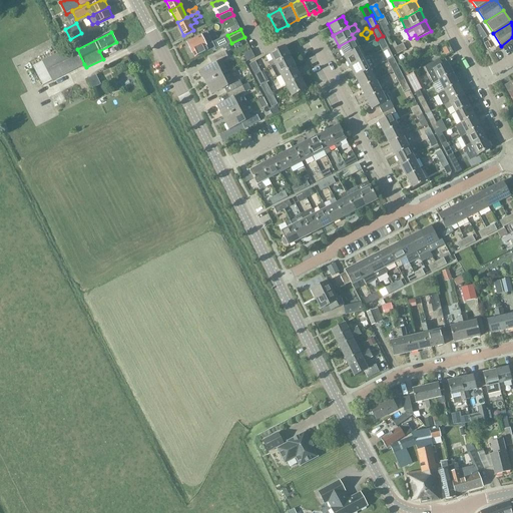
[(207,33),(187,44),(189,47),(188,47),(187,49),(189,53),(191,53),(192,53),(192,54),(193,53),(195,58),(214,48),(212,43),(207,33)]
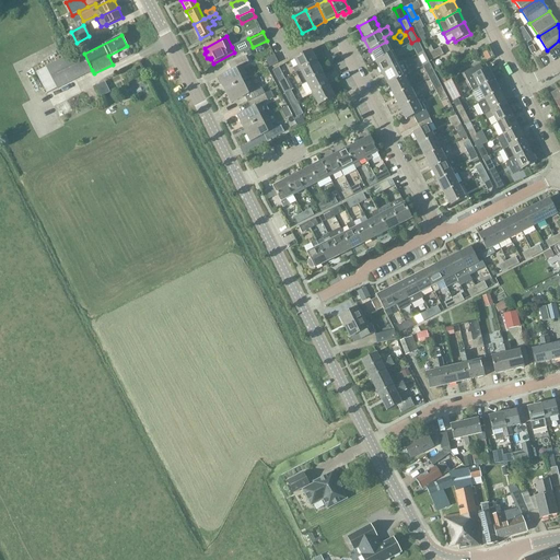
[(411,43),(418,55),(423,51),(418,39),(411,43)]
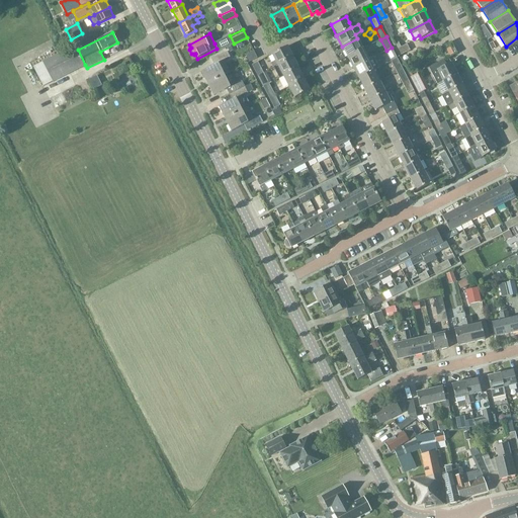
[(342,47),(347,57),(362,50),(357,38),(342,47)]
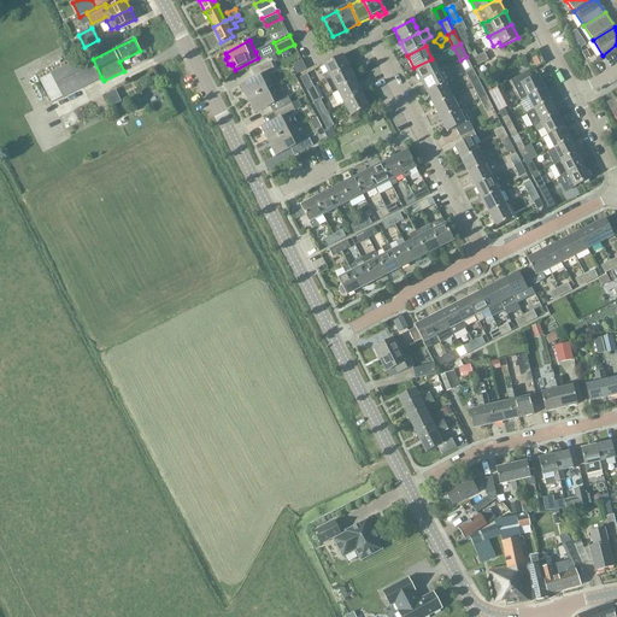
[(476,68),(488,60),(485,53),(477,57),(475,52),(469,54),(476,68)]
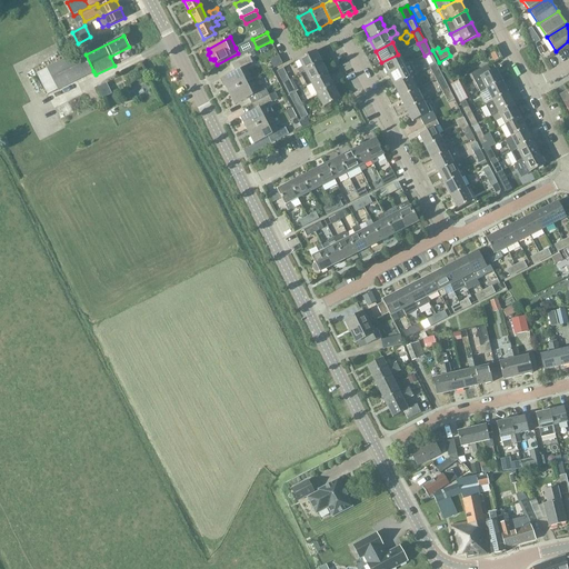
[(47,96),(83,77),(93,71),(86,55),(85,55),(82,50),(72,55),(36,73),(47,96)]
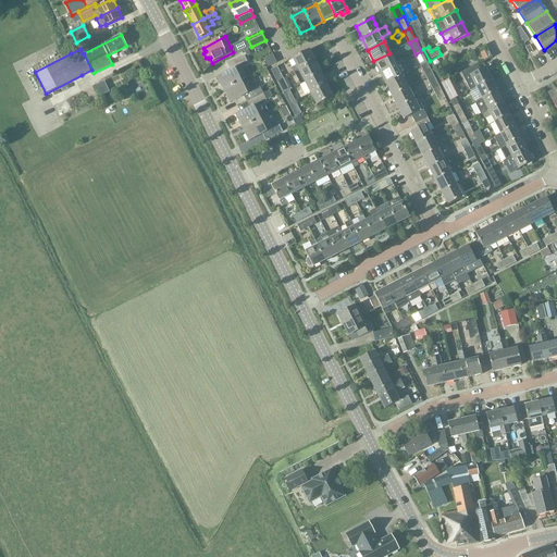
[(397,49),(390,53),(373,61),(380,73),(396,64),(393,59),(400,56),(397,49)]
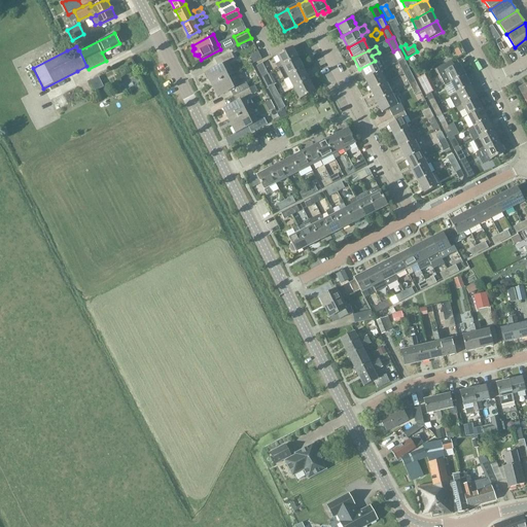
[(280,62),(276,64),(279,69),(283,67),(299,59),(292,47),(277,56),(280,62)]
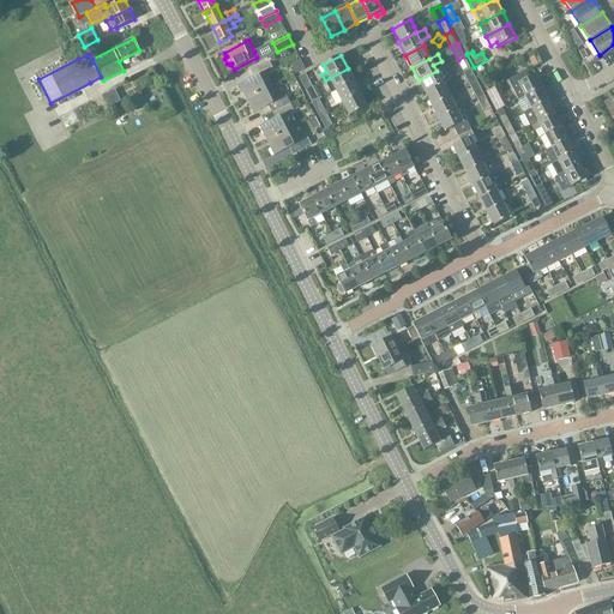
[(458,60),(464,73),(471,70),(464,56),(458,60)]
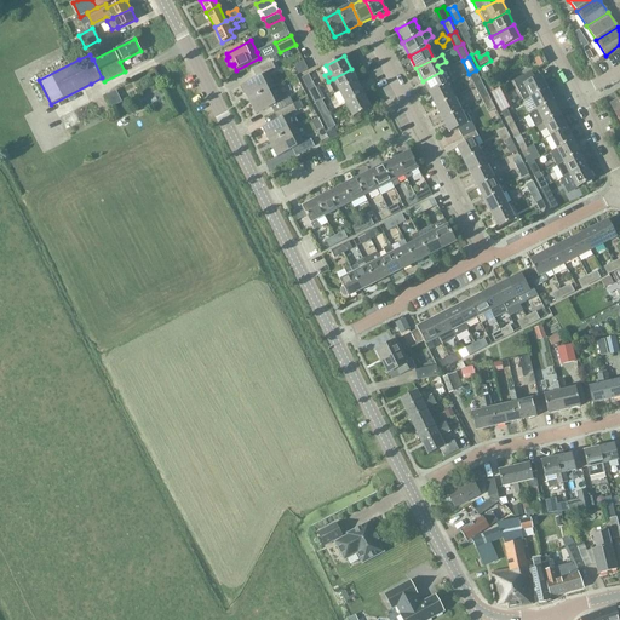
[(257,78),(241,86),(248,101),(269,90),(269,89),(274,86),(268,74),(276,69),(273,62),(253,72),(257,78)]
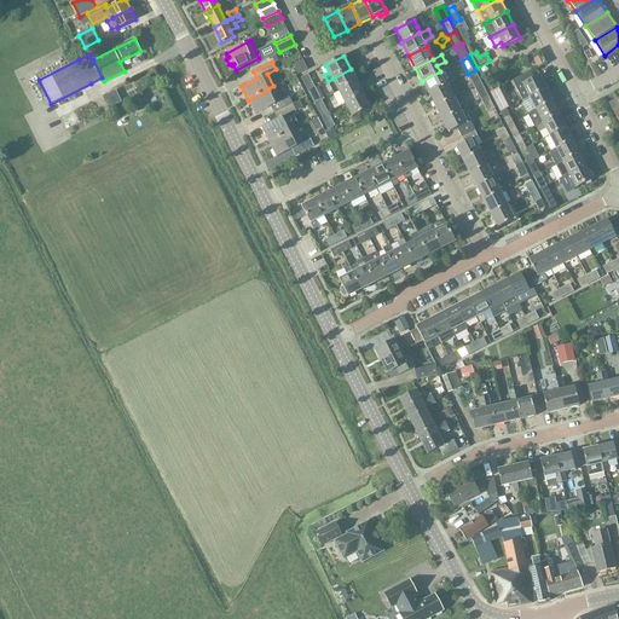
[(328,81),(335,94),(339,92),(357,82),(351,69),(329,81),(328,81)]
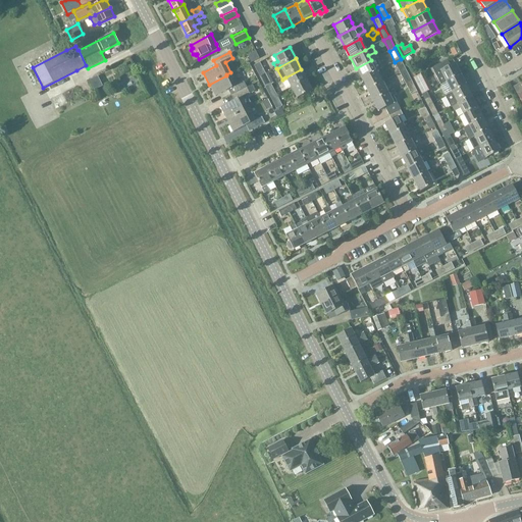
[(376,58),(371,60),(356,68),(361,80),(376,71),(381,69),(376,58)]
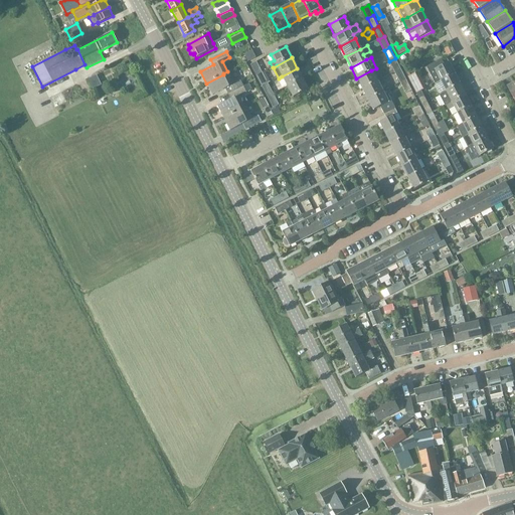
[(389,61),(395,72),(400,69),(395,58),(389,61)]
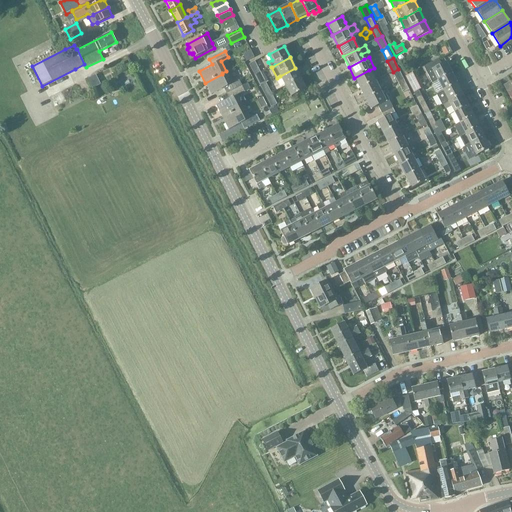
[(423,68),(432,84),(438,81),(452,74),(446,63),(442,65),(438,61),(423,68)]
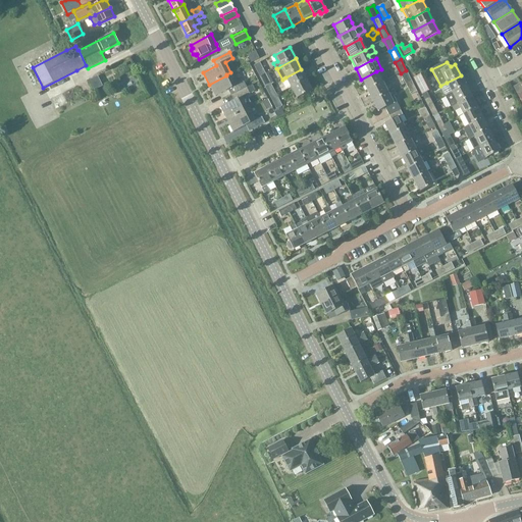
[(260,63),(254,66),(260,77),(266,73),(260,63)]
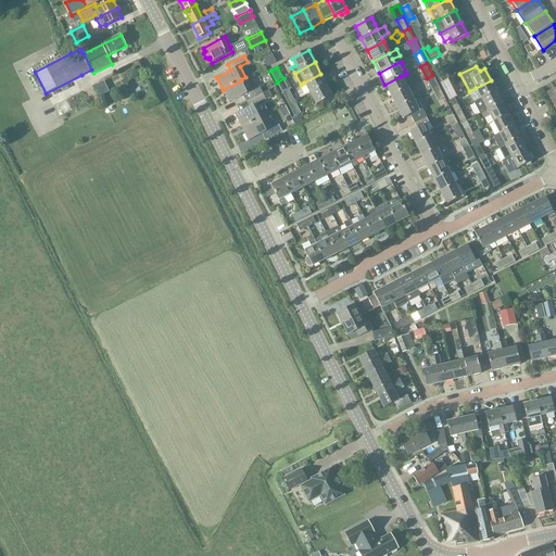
[(320,74),(304,83),(311,95),(327,86),(320,74)]
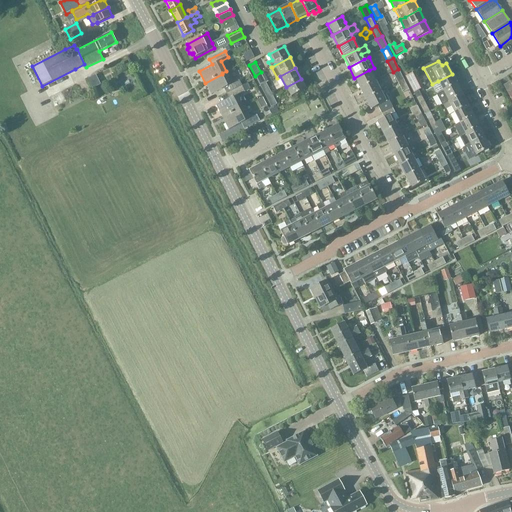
[(398,69),(393,72),(398,82),(404,80),(398,69)]
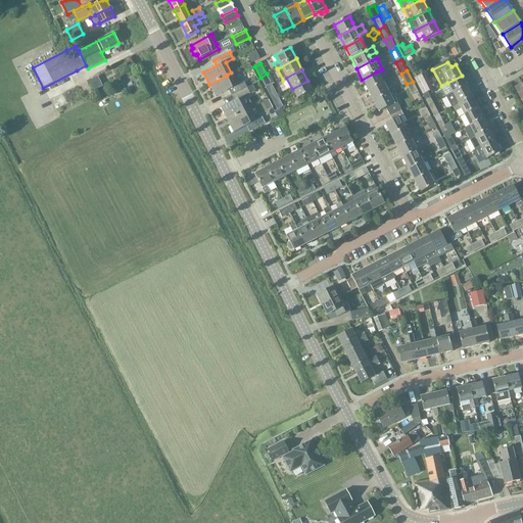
[(362,80),(368,91),(383,83),(377,72),(362,80)]
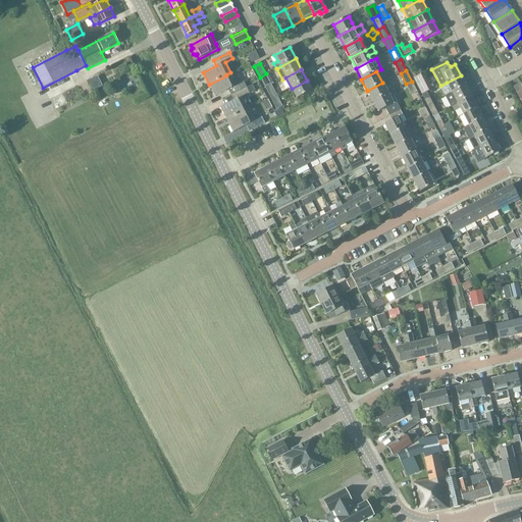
[(266,73),(260,77),(265,88),(271,85),(266,73)]
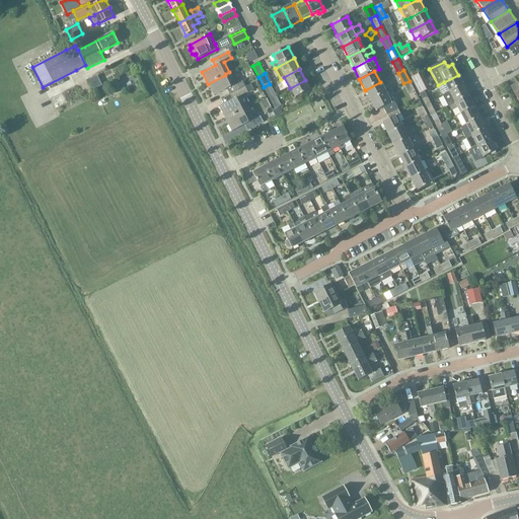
[(225,75),(208,84),(214,96),(227,90),(230,95),(245,87),(242,81),(234,85),(232,79),(228,81),(225,75)]
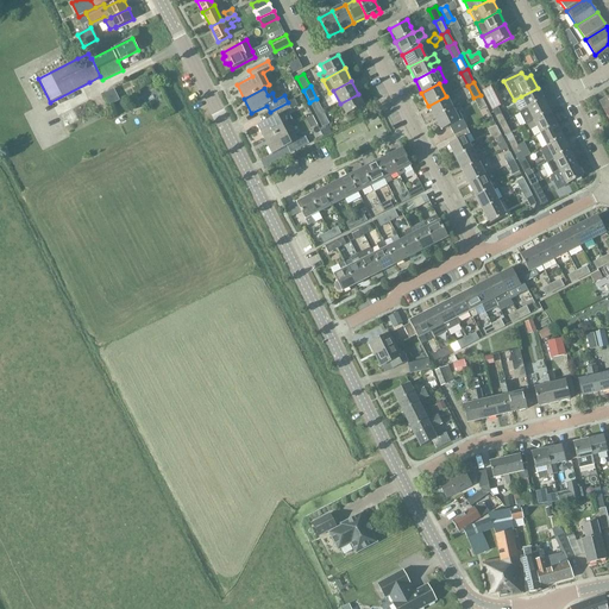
[(527,110),(544,101),(538,88),(521,96),(527,110)]
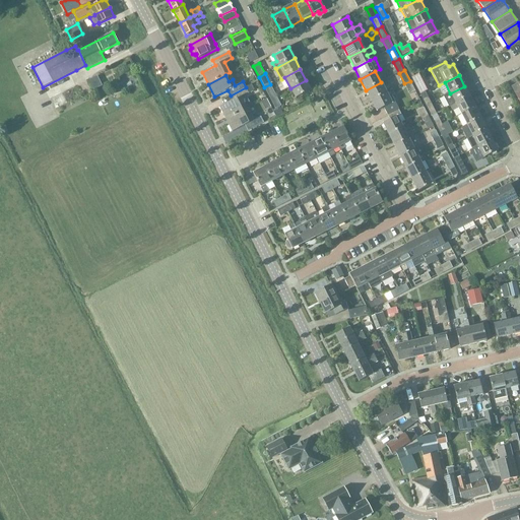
[(85,81),(89,90),(100,85),(95,76),(85,81)]
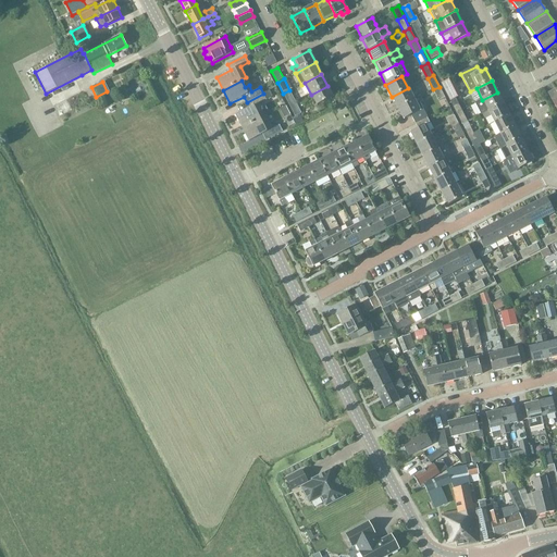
[(327,86),(311,95),(317,107),(333,98),(327,86)]
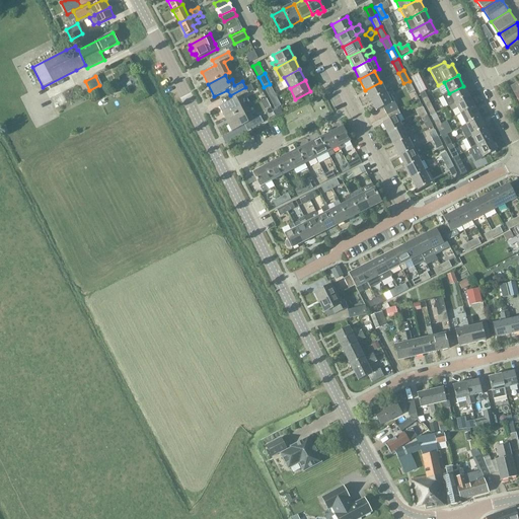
[(410,81),(403,83),(410,95),(416,92),(410,81)]
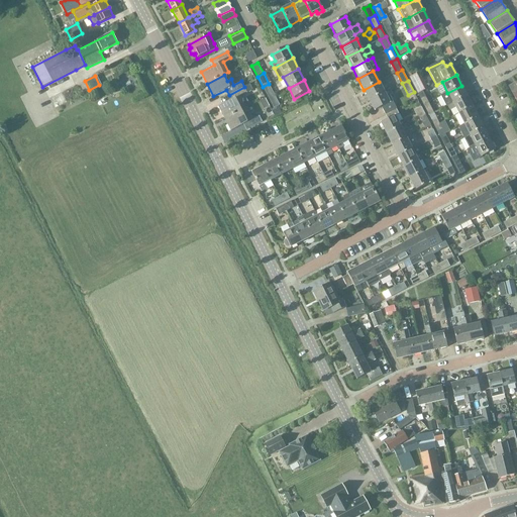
[(418,81),(413,83),(418,94),(423,92),(418,81)]
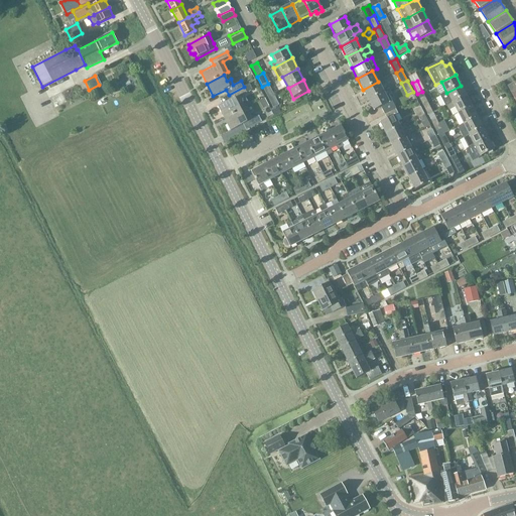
[(363,90),(368,100),(383,93),(378,82),(363,90)]
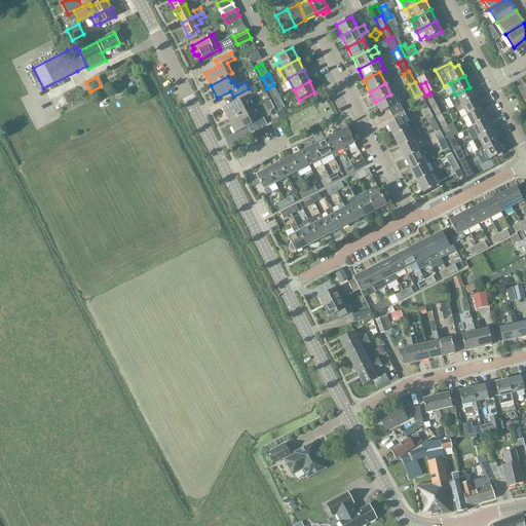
[(255,85),(249,88),(233,97),(235,102),(223,108),(229,121),(247,112),(240,101),(258,91),(255,85)]
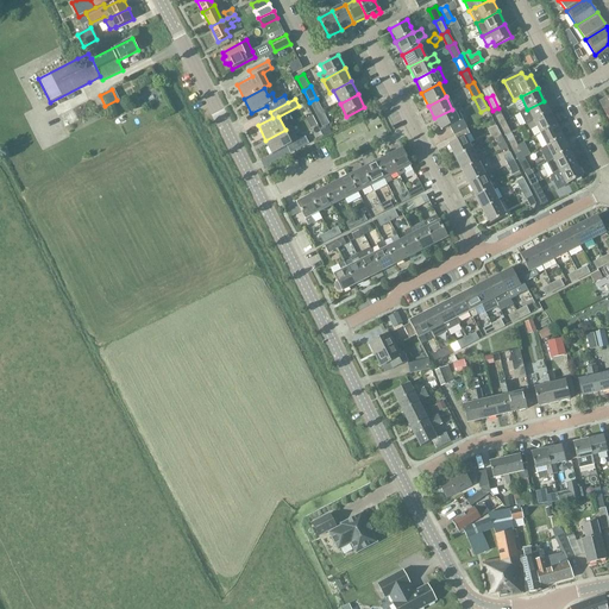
[(316,99),(309,102),(316,115),(324,112),(316,99)]
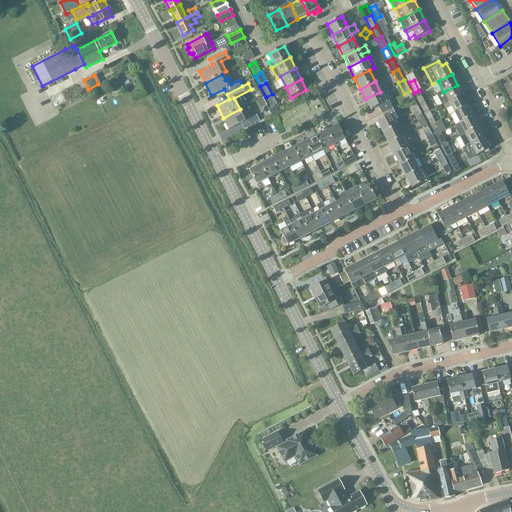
[(443,92),(437,95),(442,106),(443,105),(449,102),(463,95),(457,85),(443,92)]
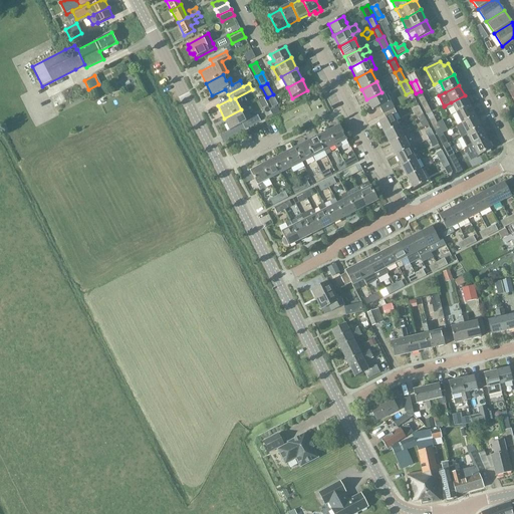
[(366,99),(372,110),(379,106),(383,114),(395,108),(388,95),(391,93),(389,88),(381,92),(366,99)]
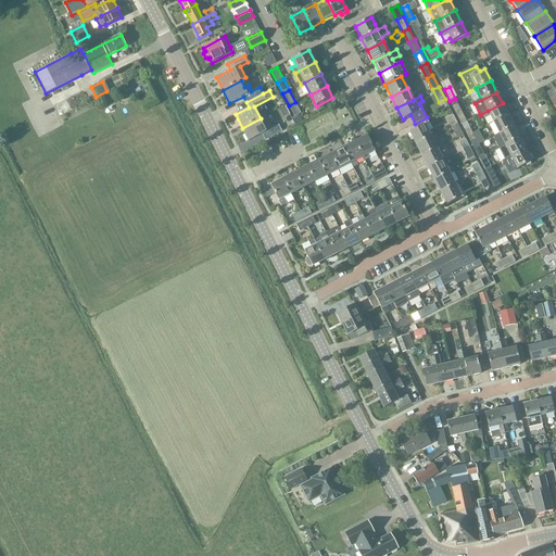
[(455,99),(450,101),(456,113),(462,110),(455,99)]
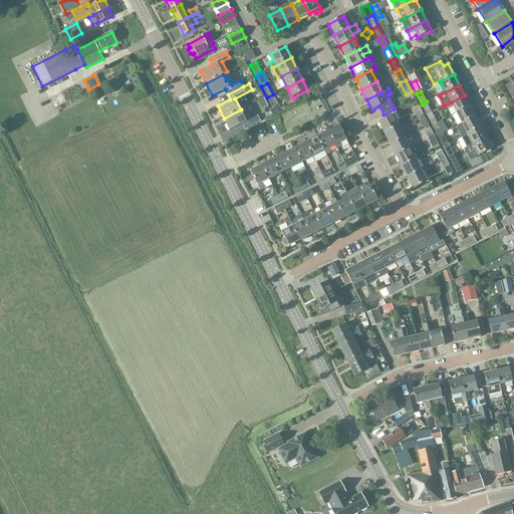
[(273,94),(267,97),(272,108),(278,105),(273,94)]
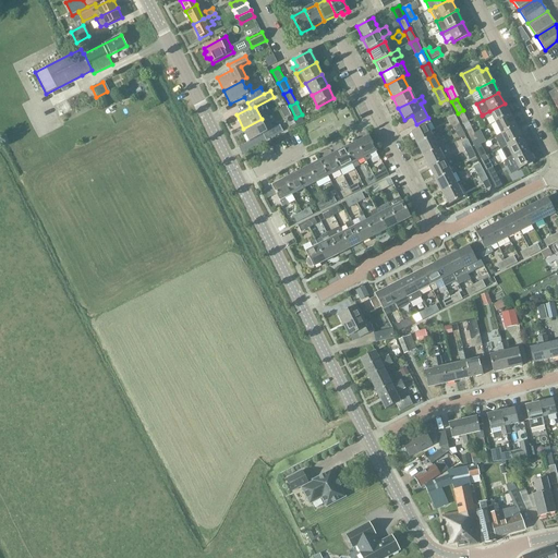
[(489,111),(483,114),(485,119),(492,117),(495,123),(510,116),(505,104),(489,111)]
